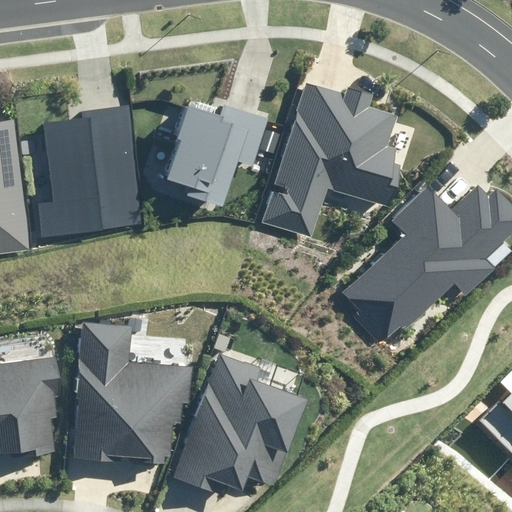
[(306,84),(264,222),(312,237),(327,187),(389,206),(401,166),(393,163),(397,148),(387,145),(396,117),(369,109),(373,95),(349,88),(347,96),(306,84)]
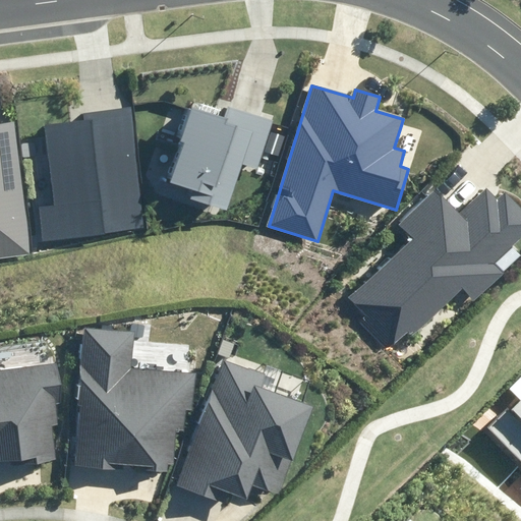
[(189,198),(229,211),(243,164),(257,168),(273,117),(229,103),(224,119),(188,108),(178,141),(182,142),(170,182),(192,189),(189,198)]
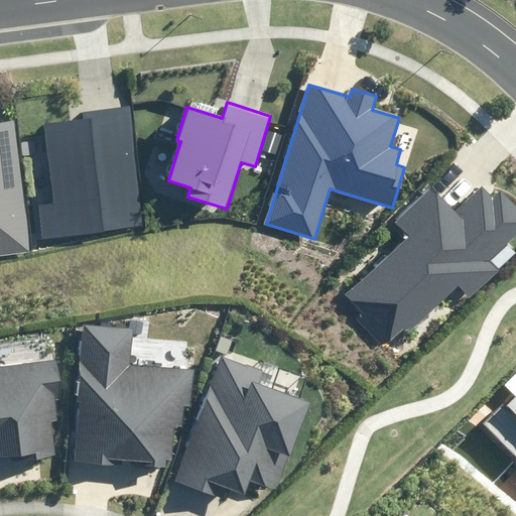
[(36,205),(40,239),(146,227),(131,106),(83,112),(84,120),(45,125),(54,203),(36,205)]
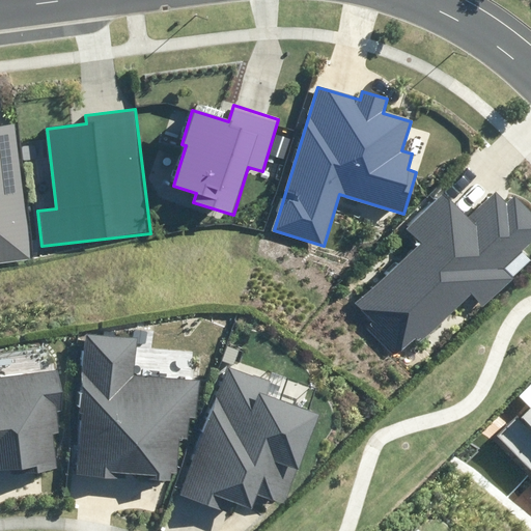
[(0,261),(30,259),(15,124),(0,126),(0,261)]
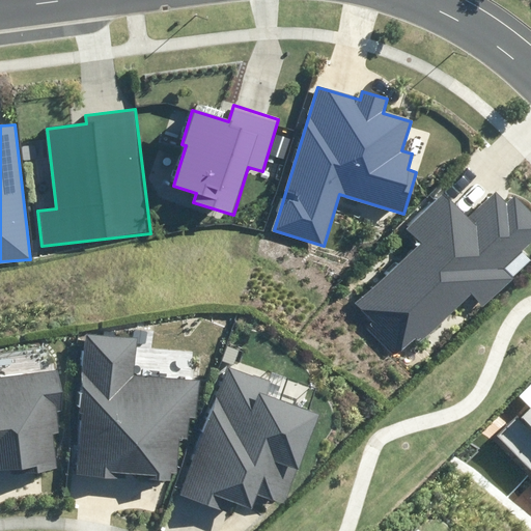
[(396,347),(401,353),(470,291),(481,304),(512,276),(505,268),(530,243),(530,211),(516,195),(507,203),(496,191),(466,218),(444,194),(408,227),(423,244),(357,303),(372,320),(365,327),(390,353),(396,347)]
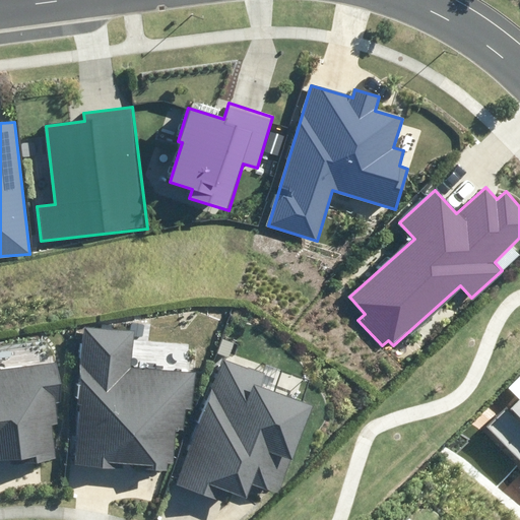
[(85,328),(73,465),(124,469),(125,463),(143,465),(143,468),(168,470),(168,464),(173,465),(177,430),(184,430),(186,410),(193,411),(197,374),(131,368),(134,333),(85,328)]
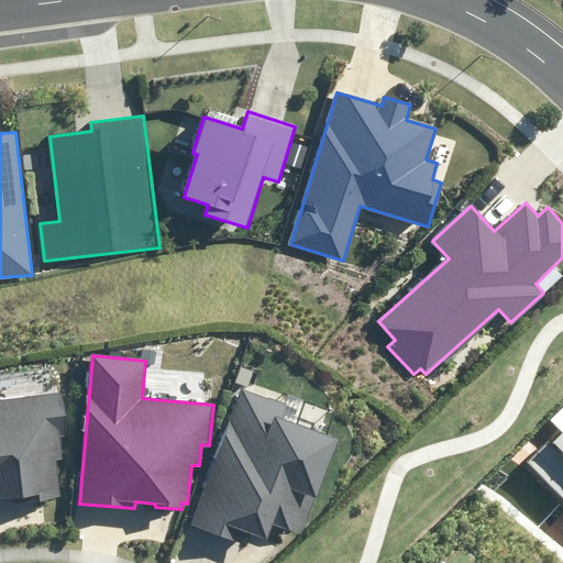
[(242,388),(191,525),(235,541),(241,528),(267,538),(273,523),(300,533),(335,438),(282,419),(287,404),(242,388)]
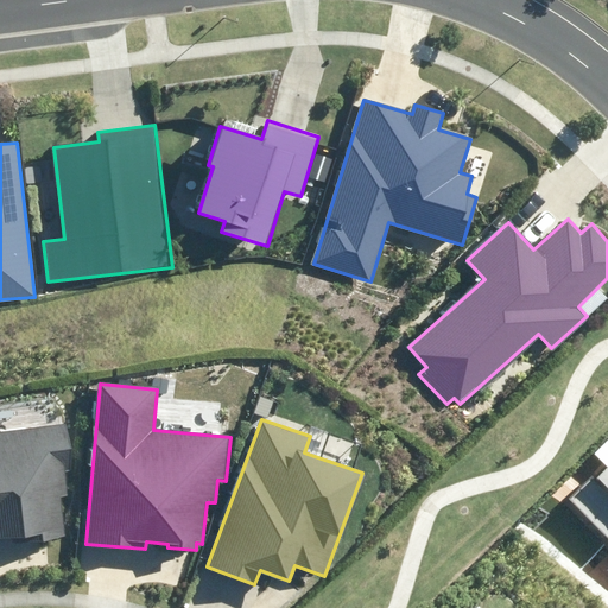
[(0,539),(12,538),(13,544),(65,537),(59,498),(69,496),(64,472),(77,469),(70,423),(0,432),(0,539)]
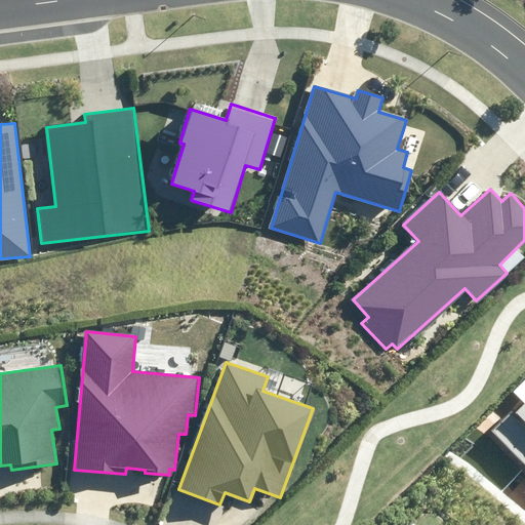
[(524,404),(495,435),(524,462),(524,404)]
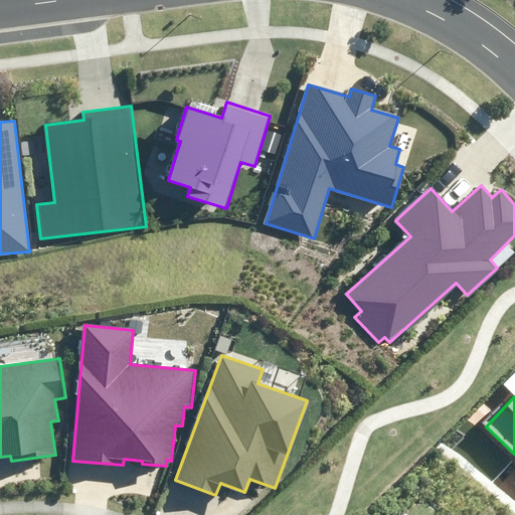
All buildings are outlined.
